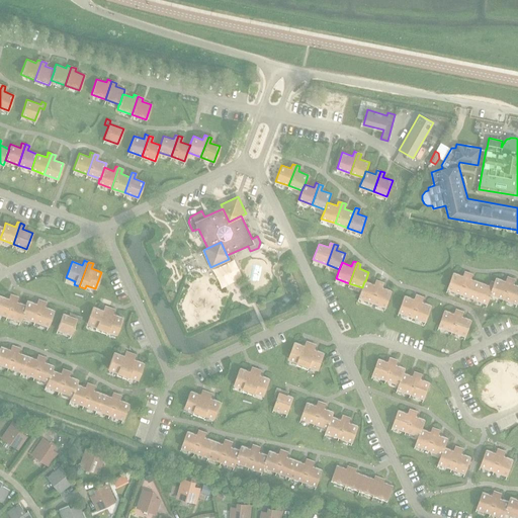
[(460,293),(468,272),(464,271),(462,276),(453,272),(447,288),(460,293)]
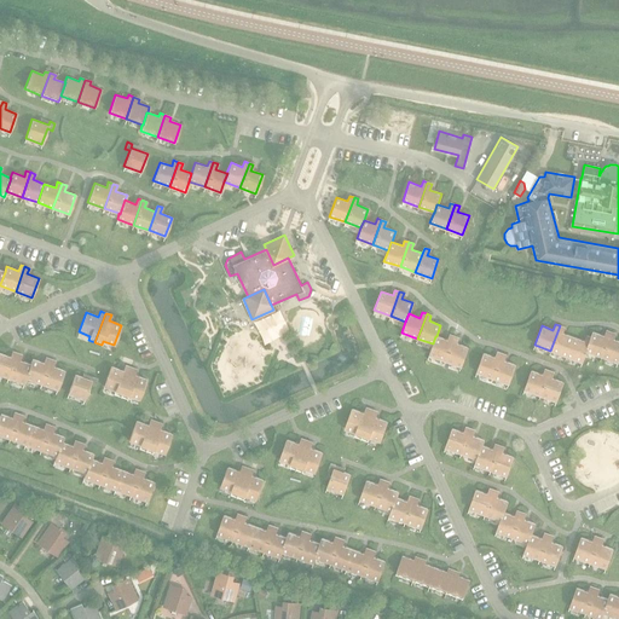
[(566,356),(573,337),(562,333),(563,328),(560,325),(550,351),(566,356)]
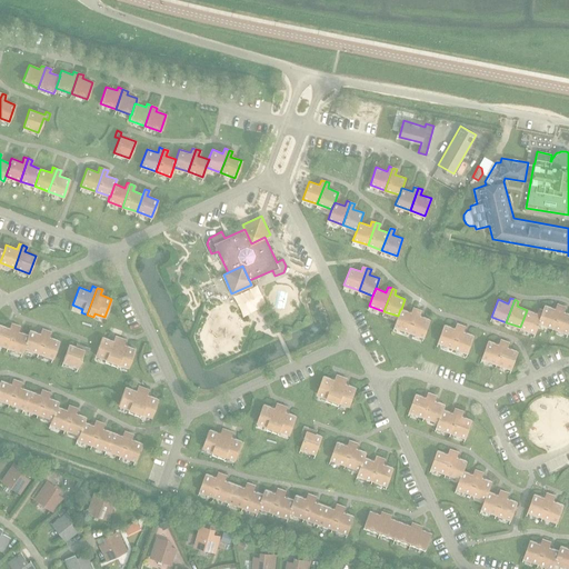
[(552,328),(561,305),(557,303),(555,309),(545,305),(542,310),(538,322),(539,322),(552,328)]
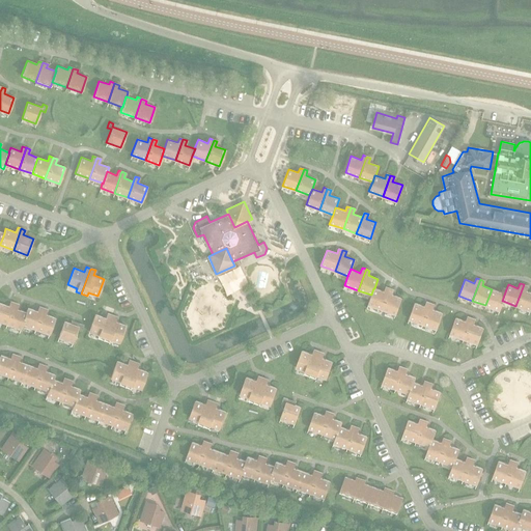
[(524,284),(515,306),(530,311),(530,306),(530,292),(526,290),(527,286),(524,284)]
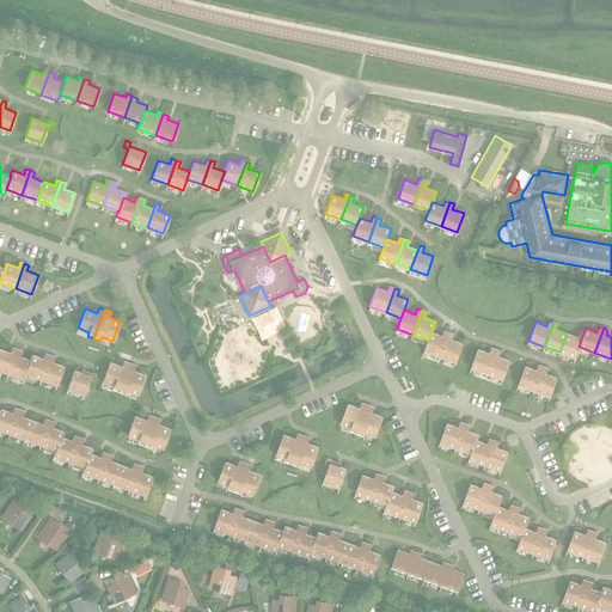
[(440,356),(448,332),(445,330),(442,336),(432,332),(430,332),(428,340),(424,350),(440,356)]
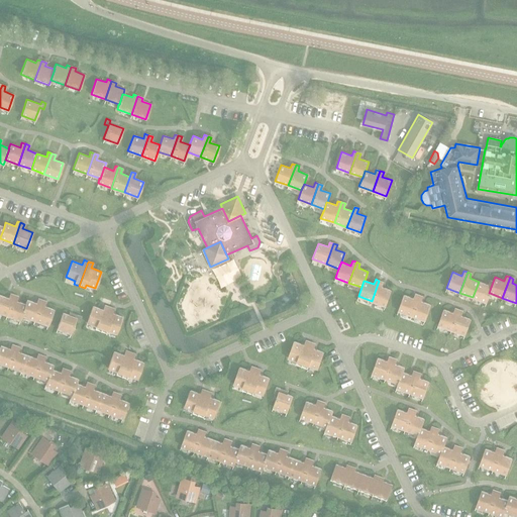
[(493,282),(490,280),(488,285),(479,282),(473,297),(486,302),(490,293),(489,293),(493,282)]
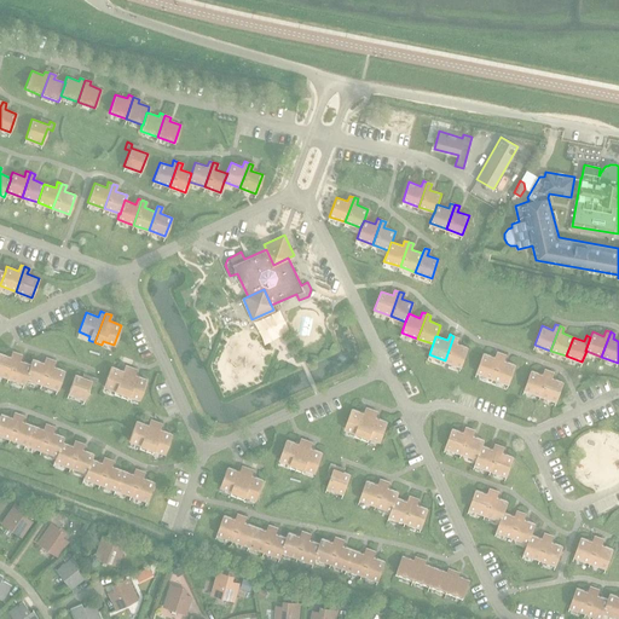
[(453,336),(445,360),(461,366),(468,347),(456,343),(458,337),(453,336)]
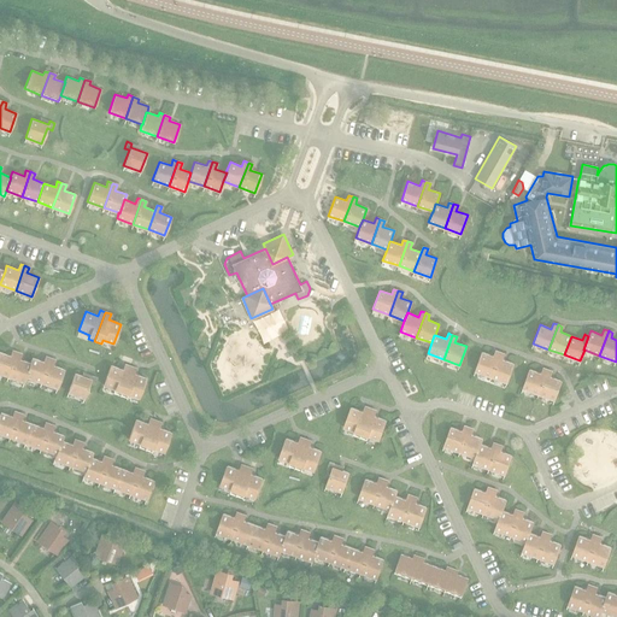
[(0,372),(7,376),(17,352),(12,350),(10,356),(0,352),(0,372)]
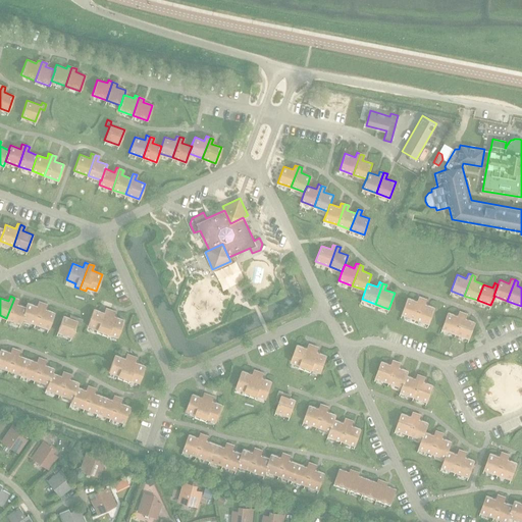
[(415,318),(422,298),(419,297),(417,301),(407,298),(402,314),(415,318)]
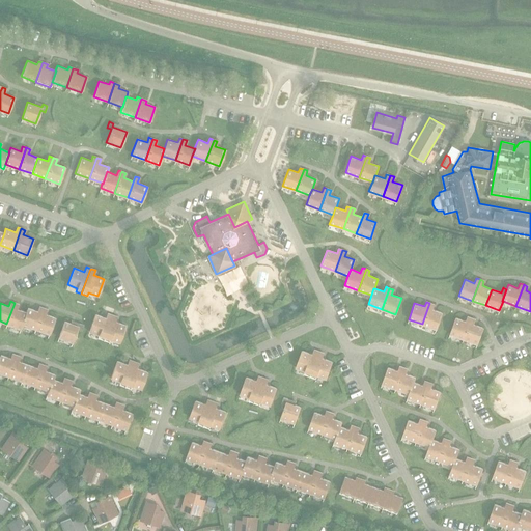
[(26,312),(17,309),(18,304),(15,303),(6,324),(20,329),(22,324),(26,312)]
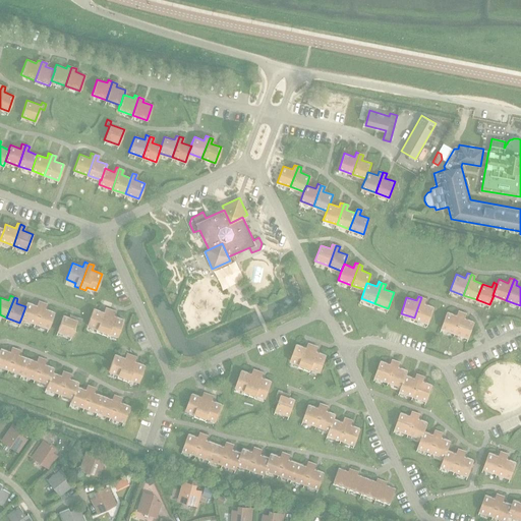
[(421,297),(414,317),(427,323),(433,307),(423,303),(425,298),(421,297)]
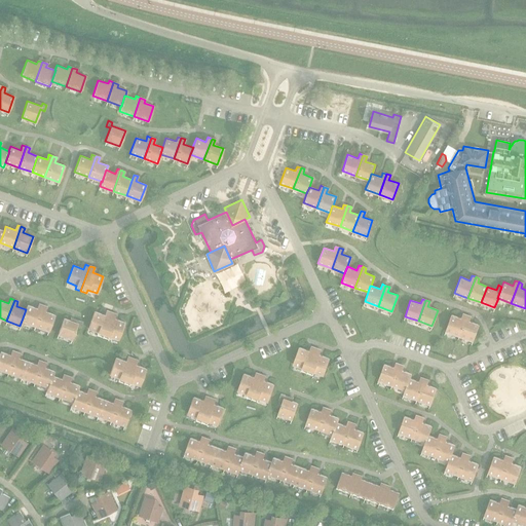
[(35,326),(42,305),(38,303),(37,308),(27,305),(26,309),(22,321),(35,326)]
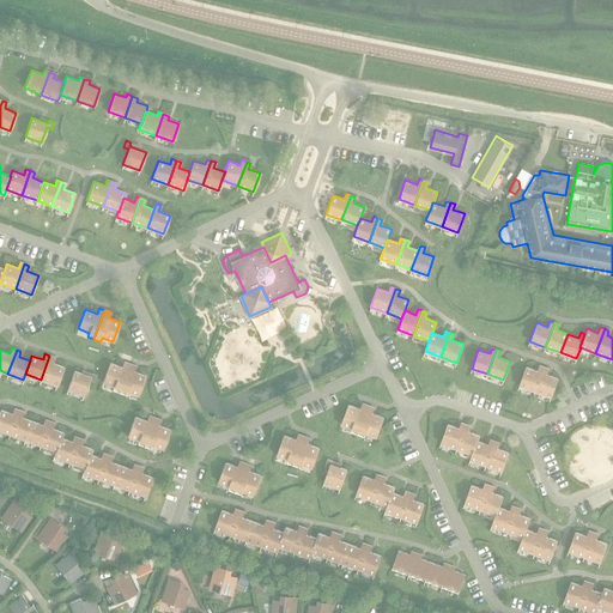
[(49,356),(41,380),(56,386),(64,366),(52,363),(54,357),(49,356)]
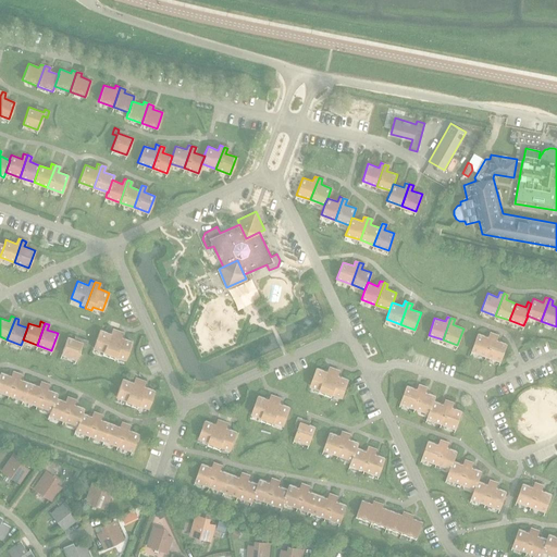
[(108,357),(118,331),(112,329),(111,334),(99,330),(93,347),(102,351),(101,355),(108,357)]
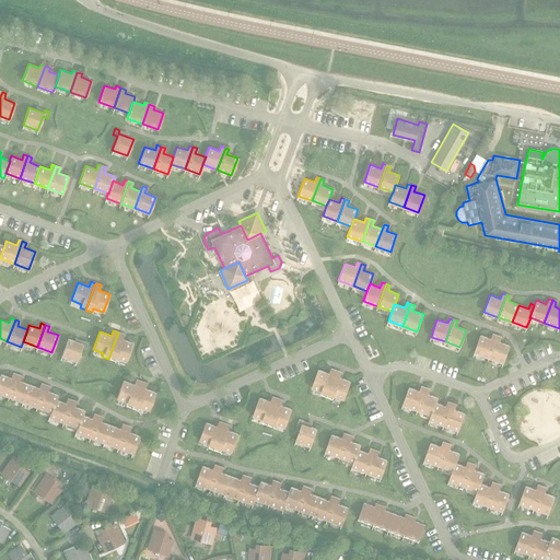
[(118,333),(108,359),(115,361),(116,358),(126,361),(132,343),(121,339),(123,334),(118,333)]
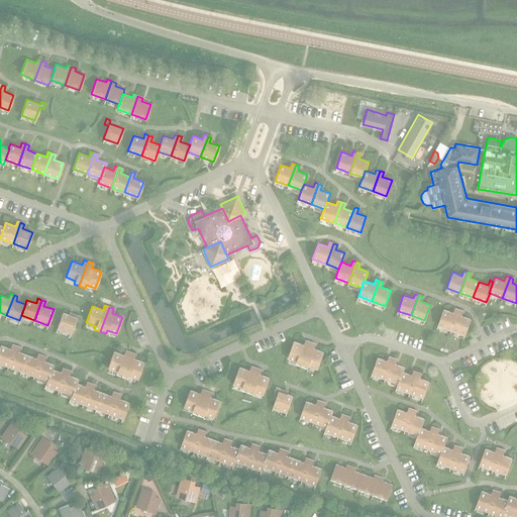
[(450,330),(458,310),(454,308),(453,313),(443,309),(437,325),(450,330)]
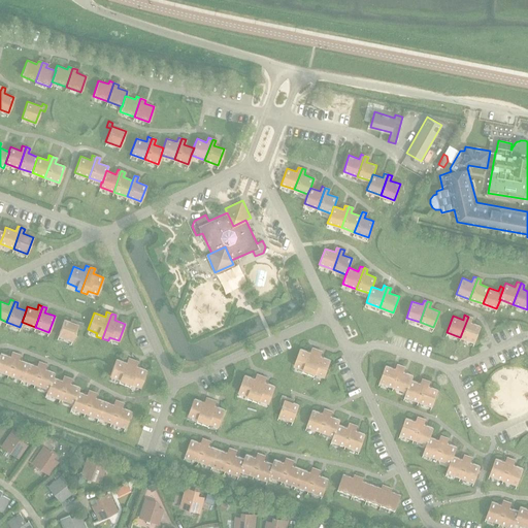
[(468,317),(460,337),(474,342),(480,326),(470,323),(472,318),(468,317)]
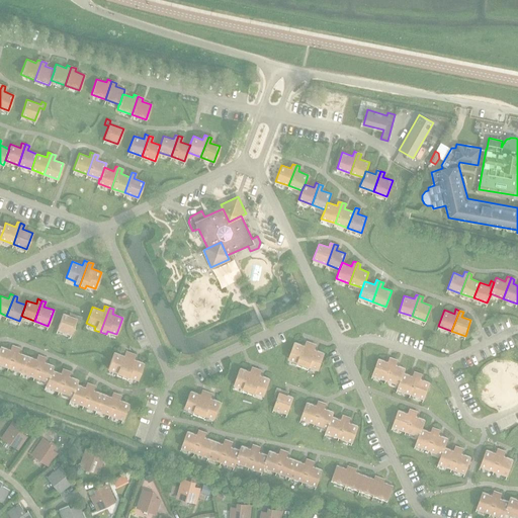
[(77,316),(76,318),(63,313),(57,329),(71,334),(75,321),(79,323),(81,317),(77,316)]
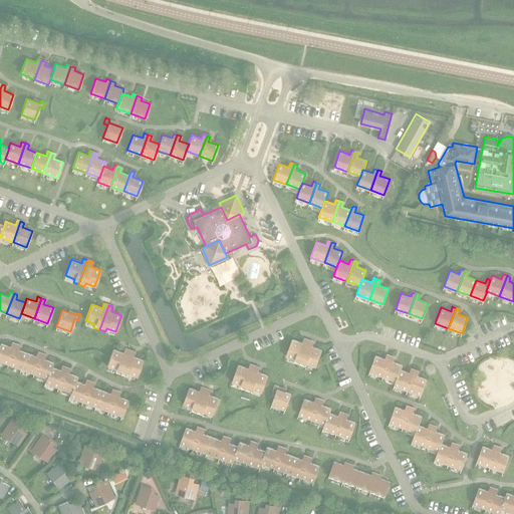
[(299,364),(308,340),(303,338),(302,343),(299,342),(292,339),(286,355),(295,359),(294,362),(299,364)]
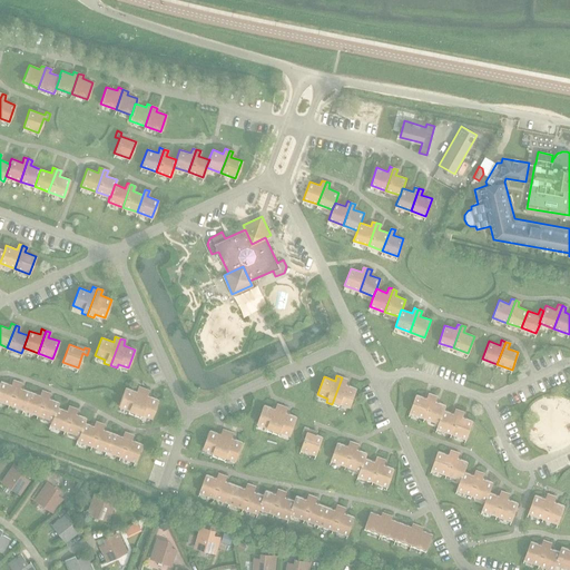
[(342,377),(332,404),(338,406),(340,403),(350,406),(356,389),(349,385),(345,384),(346,379),(342,377)]
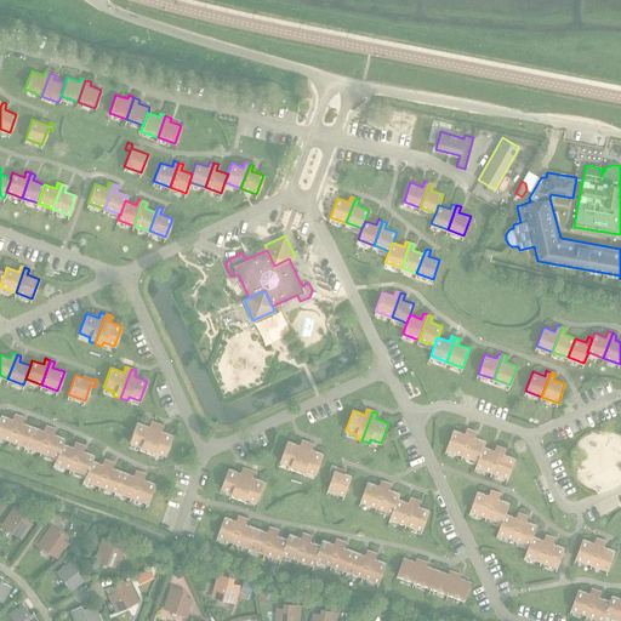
[(0,436),(10,440),(18,415),(13,414),(12,420),(0,415),(0,436)]
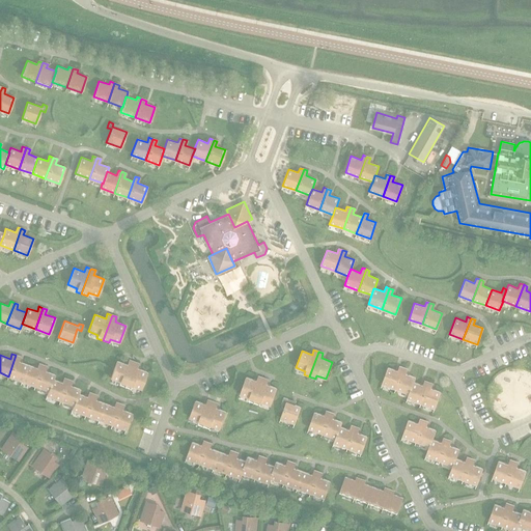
[(22,381),(27,365),(18,361),(20,356),(16,355),(8,376),(22,381)]
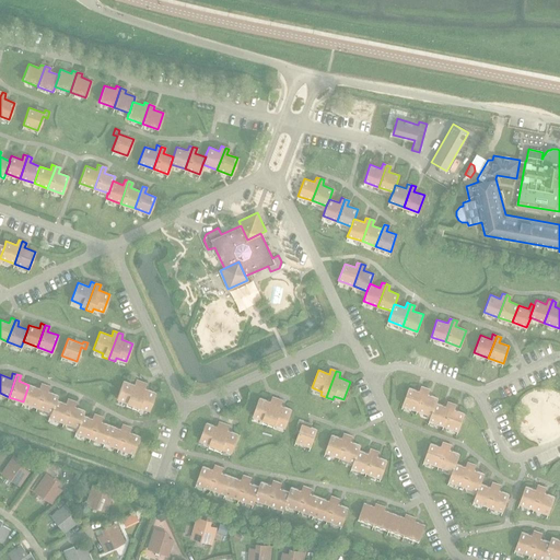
[(131,408),(141,381),(136,380),(133,384),(131,384),(123,381),(116,398),(126,403),(125,406),(131,408)]
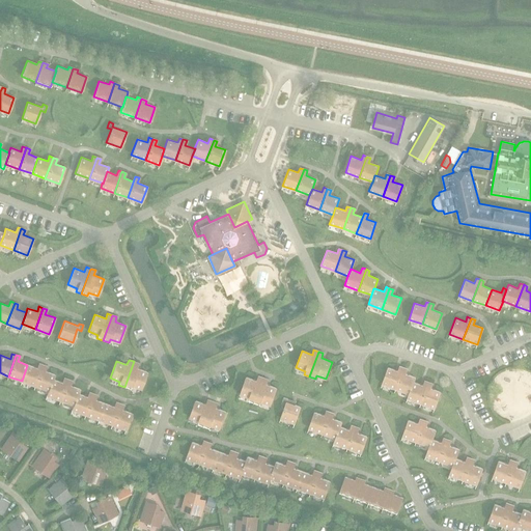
[(134,361),(124,387),(130,389),(132,386),(141,389),(146,371),(136,368),(138,363),(134,361)]
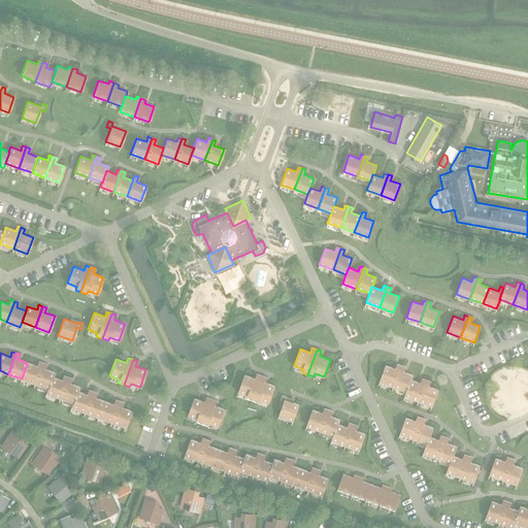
[(34,384),(42,362),(38,361),(36,366),(27,363),(22,378),(34,384)]
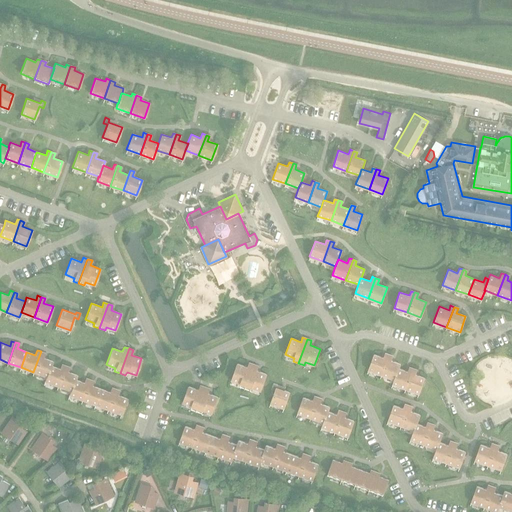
[(50,365),(51,366),(52,361),(43,358),(44,353),(41,351),(33,372),(46,376),(46,377),(50,365)]
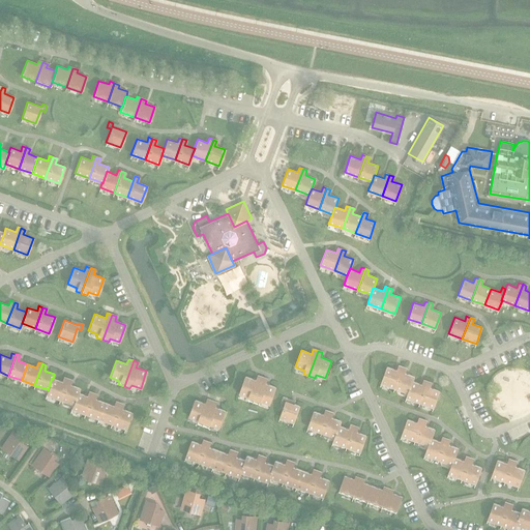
[(394,388),(402,366),(399,365),(396,371),(387,366),(381,383),(394,388)]
